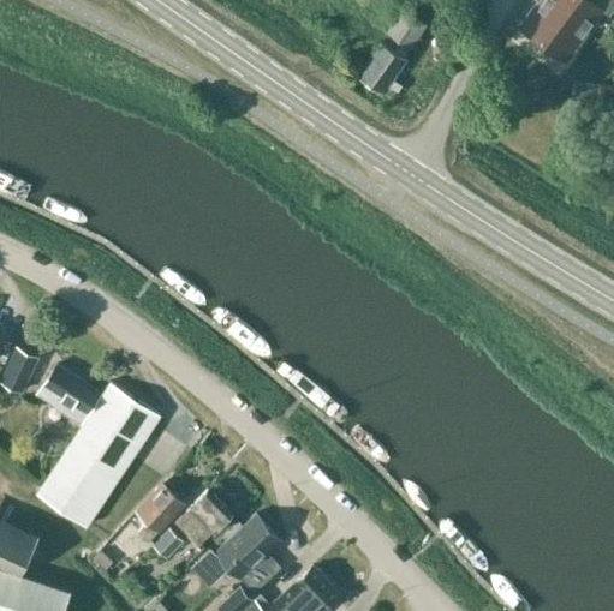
[(610,17),(613,12),(613,0),(541,0),(522,27),(525,30),(525,35),(532,41),(538,40),(550,48),(550,54),(559,60),(564,59),(567,61),(604,12),(610,17)]
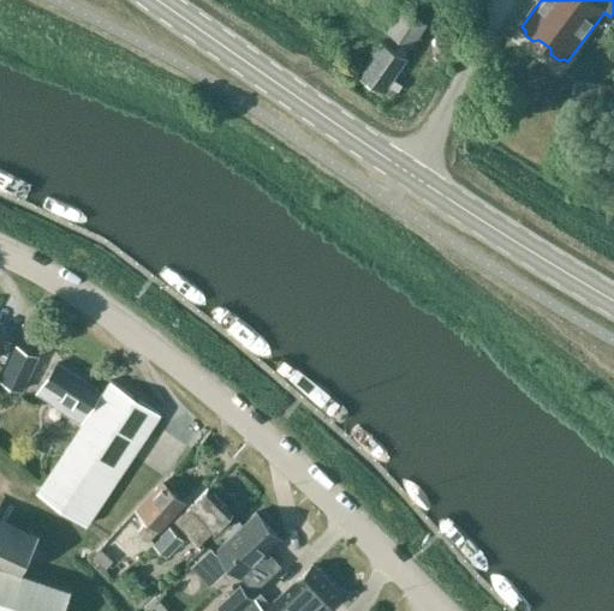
[(387,35),(413,52),(429,25),(403,10),(387,35)]
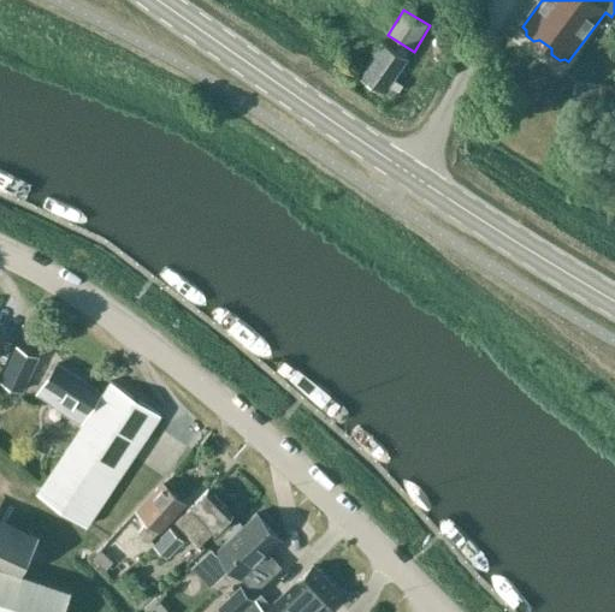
[(394,101),(402,88),(395,82),(409,61),(382,43),(359,78),(394,101)]
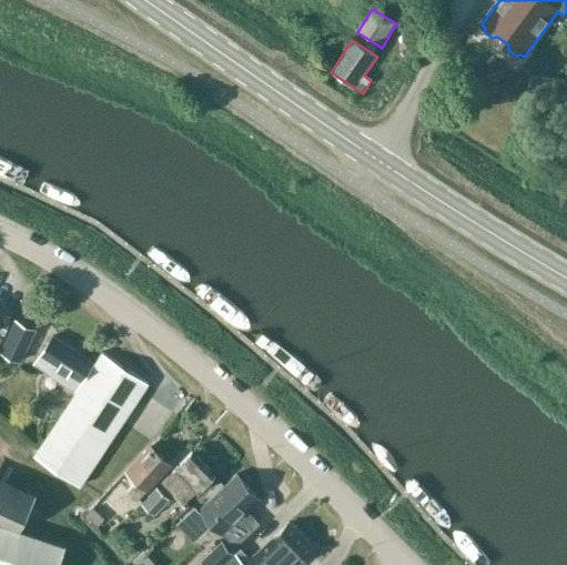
[(1,355),(20,364),(36,331),(17,322),(1,355)]
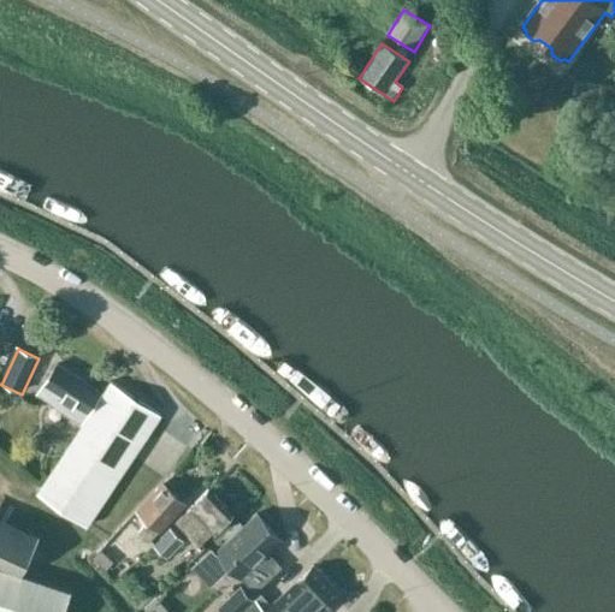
[(4,351),(0,358),(0,362),(6,366),(11,356),(4,351)]
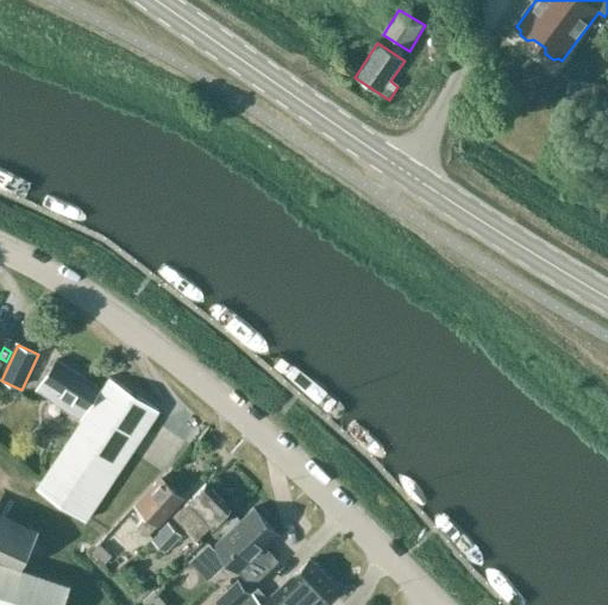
[(102,392),(89,384),(56,363),(37,394),(69,415),(82,423),(37,491),(86,523),(158,413),(111,380),(102,392)]
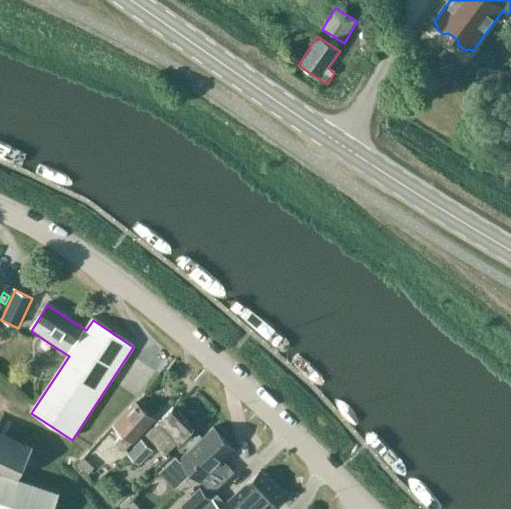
[(124,453),(132,444),(153,421),(136,404),(114,427),(123,436),(115,445),(124,453)]
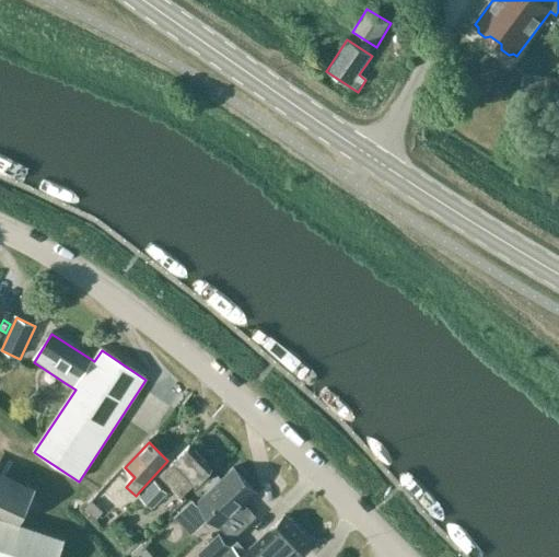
[(190,449),(161,478),(181,499),(211,471),(190,449)]
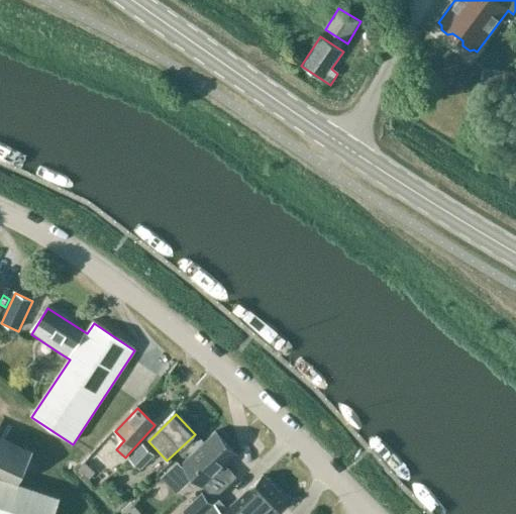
[(216,432),(182,465),(191,475),(189,477),(186,482),(192,489),(195,489),(199,485),(203,489),(204,488),(215,499),(237,478),(226,466),(237,455),(216,432)]
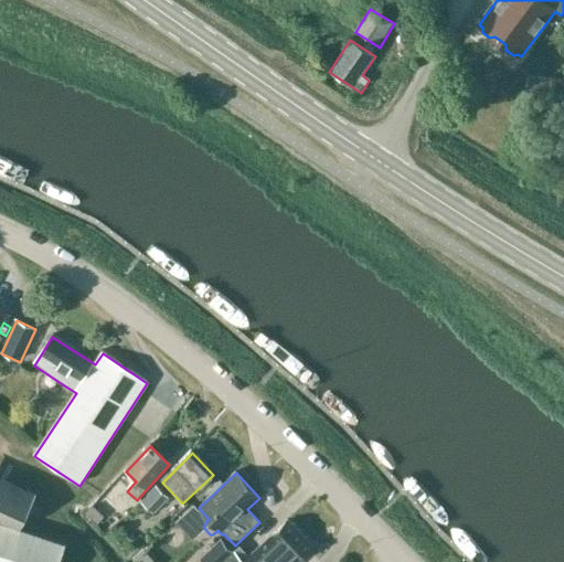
[(60,561),(66,544),(20,529),(38,492),(0,475),(0,561),(60,561)]
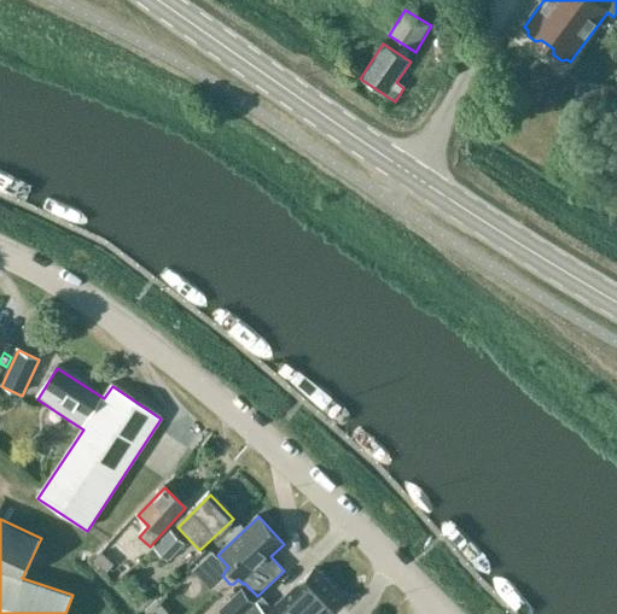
[(184,548),(184,545),(172,533),(156,549),(168,562),(184,548)]
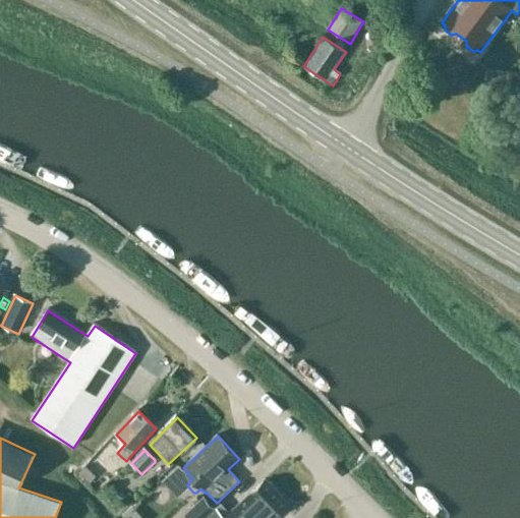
[(90,485),(96,479),(87,469),(79,475),(90,485)]
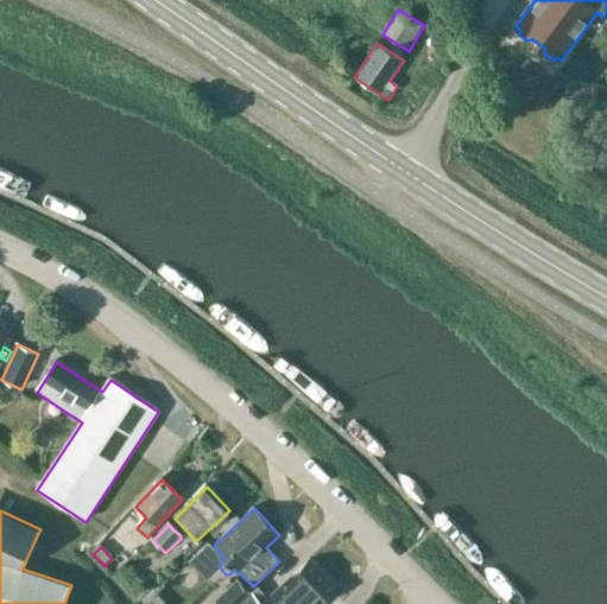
[(322,603),(336,589),(316,568),(309,561),(266,603),(261,603),(252,595),(242,603),(322,603)]
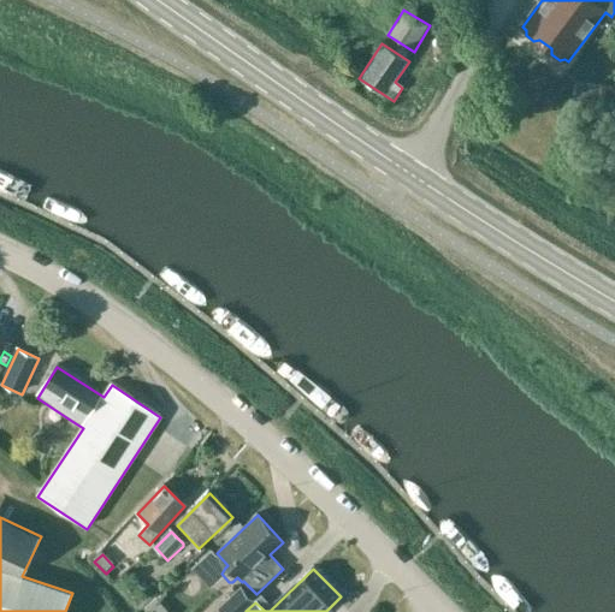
[(246,611),(255,602),(242,587),(219,610),(220,611),(246,611)]
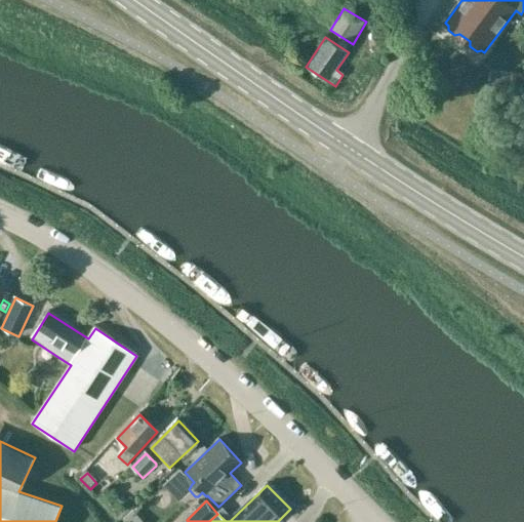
[(132,510),(122,518),(125,521),(134,521),(139,517),(132,510)]
